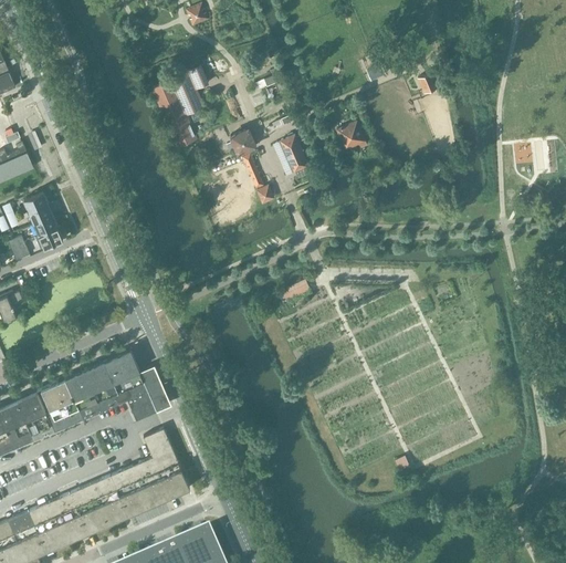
[(186,12),(188,18),(190,17),(192,21),(190,22),(192,28),(209,21),(206,14),(203,16),(202,12),(205,11),(201,6),(186,12)]
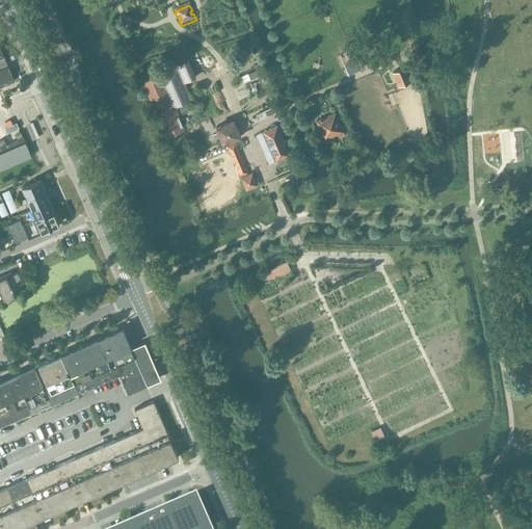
[(0,88),(14,82),(15,84),(15,83),(4,58),(0,49),(0,172),(14,165),(15,166),(15,165),(30,158),(31,159),(21,134),(15,137),(18,142),(6,148),(4,141),(0,142),(0,149),(1,150),(0,150),(0,88)]
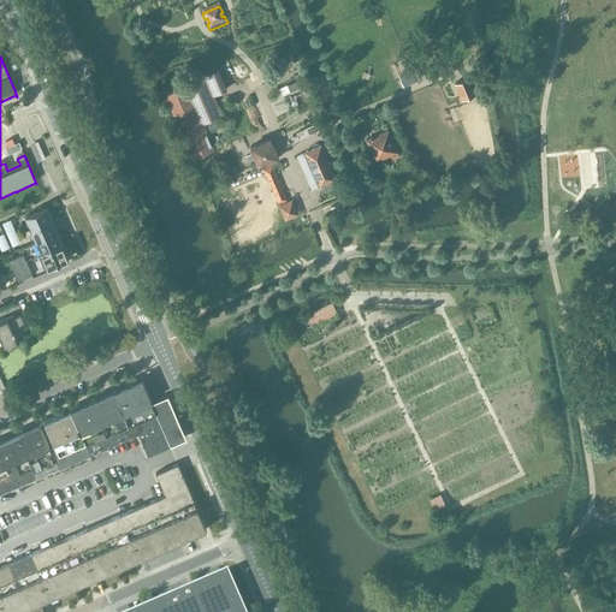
[(419,83),(415,73),(400,79),(404,89),(419,83)]
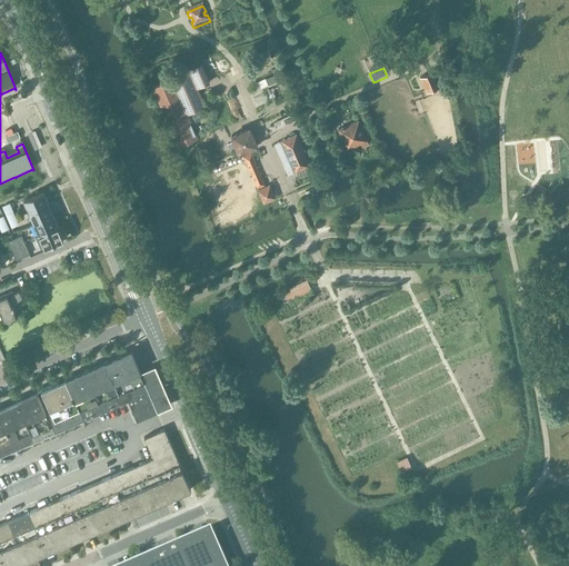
[(188,72),(152,88),(179,149),(197,141),(193,133),(179,99),(197,91),(188,72)]
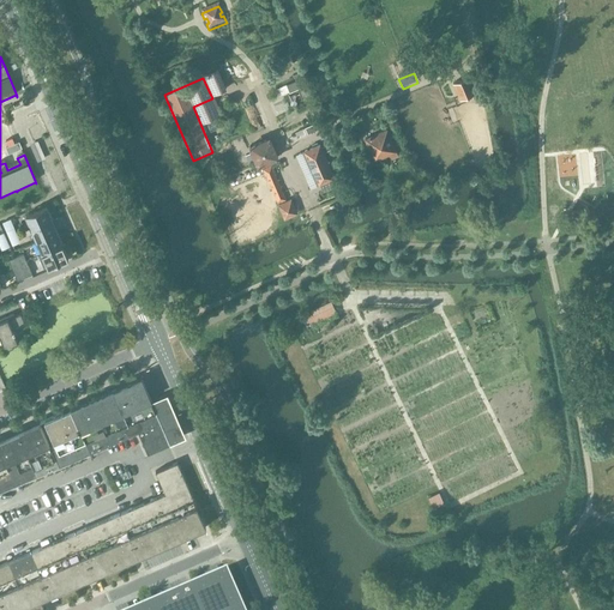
[(476,96),(469,80),(453,86),(461,103),(476,96)]
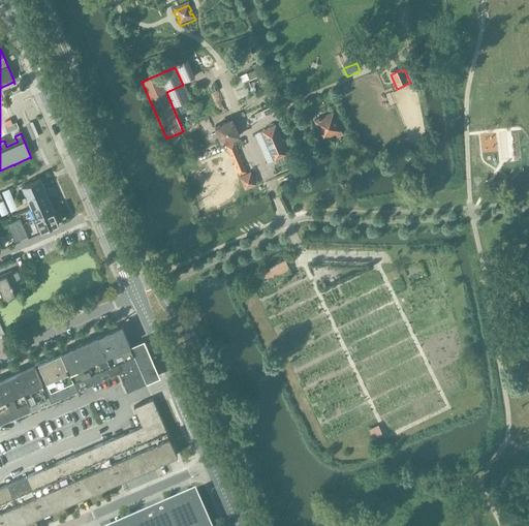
[(256,72),(247,76),(249,83),(259,79),(256,72)]
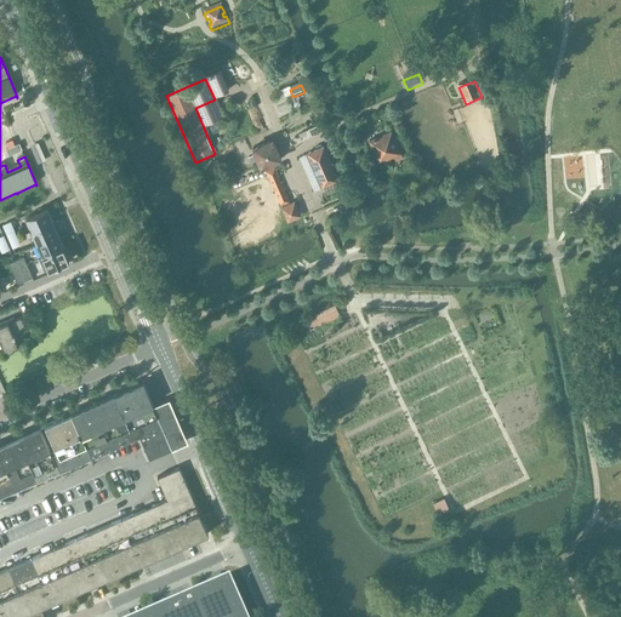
[(319,129),(308,133),(311,138),(322,135),(319,129)]
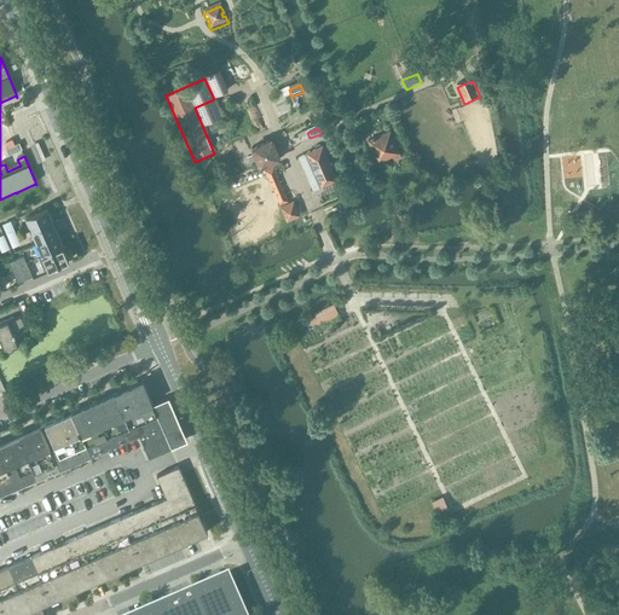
[(368,144),(377,166),(392,160),(393,164),(401,161),(389,134),(368,144)]
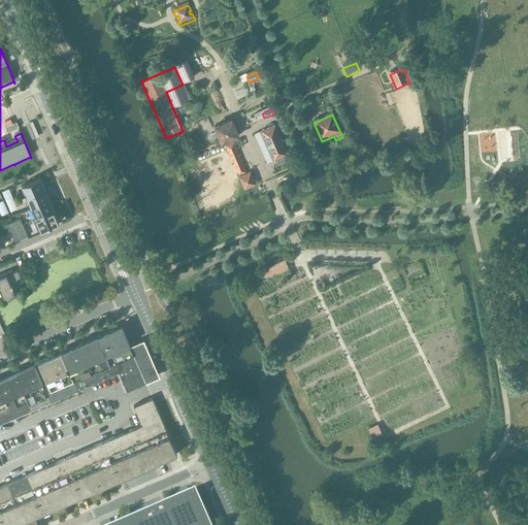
[(213,142),(220,140),(222,145),(224,144),(238,138),(231,122),(215,129),(217,133),(211,136),(213,142)]
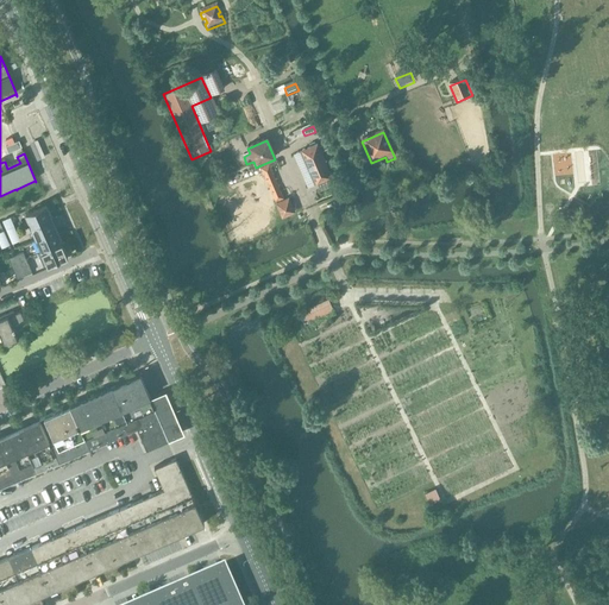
[(31,144),(39,162),(46,158),(39,142),(31,144)]
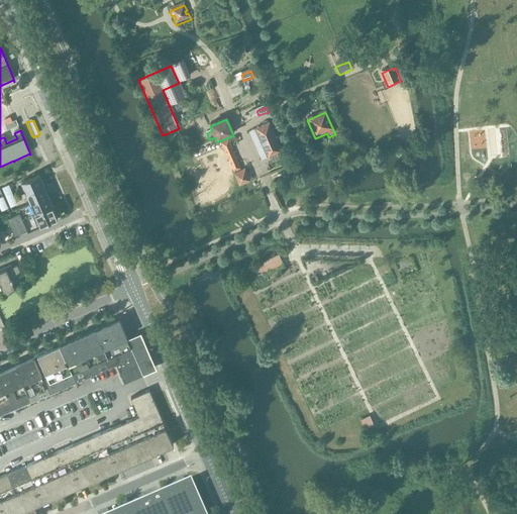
[(18,127),(16,122),(5,127),(7,132),(18,127)]
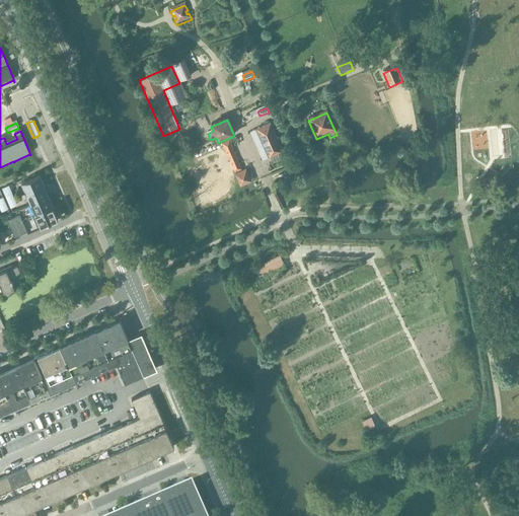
[(270,159),(274,157),(276,163),(286,159),(283,153),(282,153),(273,132),(279,130),(277,125),(271,128),(270,125),(256,131),(270,159)]
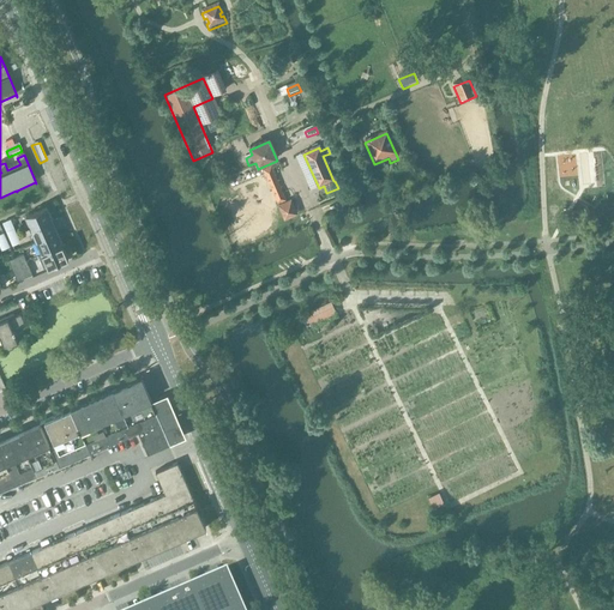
[(264,175),(277,206),(286,204),(271,169),(263,173),(264,175)]
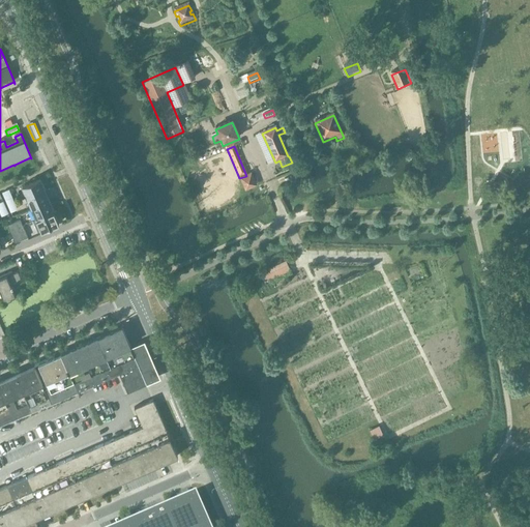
[(243,187),(245,192),(256,187),(251,176),(240,180),(243,187)]
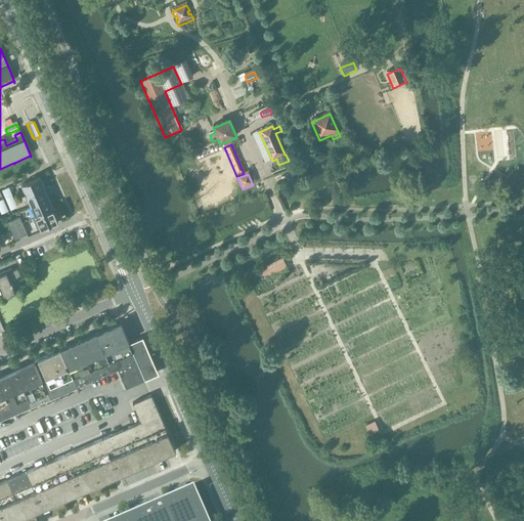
[(22,187),(27,198),(45,190),(40,179),(22,187)]
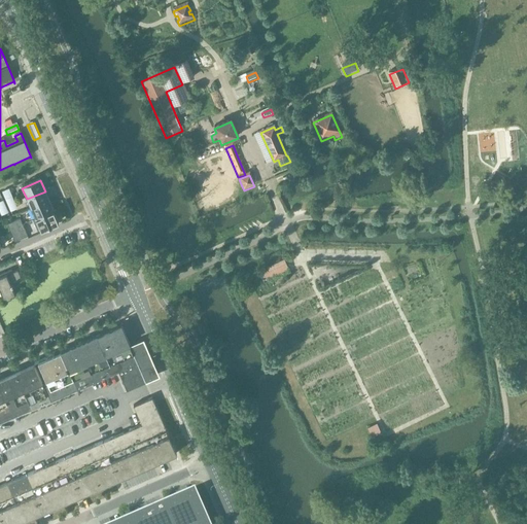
[(27,199),(32,210),(49,202),(45,191),(27,199)]
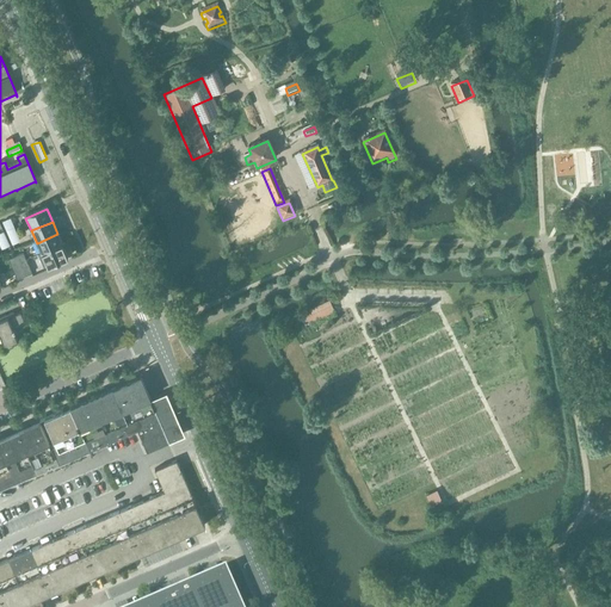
[(7,234),(10,240),(17,237),(14,230),(7,234)]
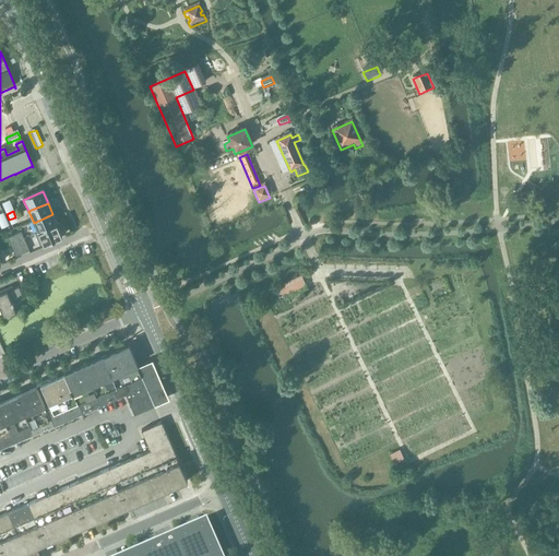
[(34,223),(38,234),(58,226),(52,214),(34,223)]
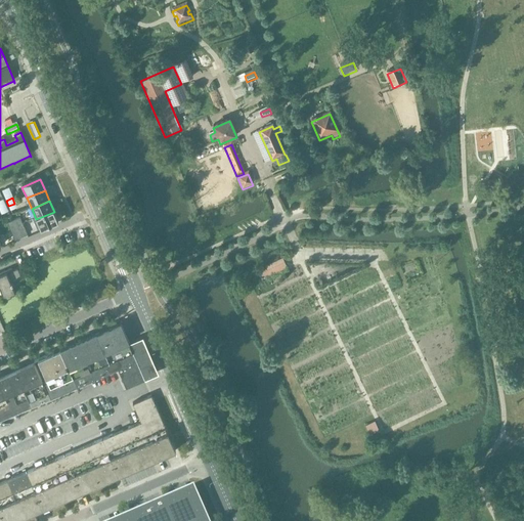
[(14,204),(8,206),(11,212),(17,209),(14,204)]
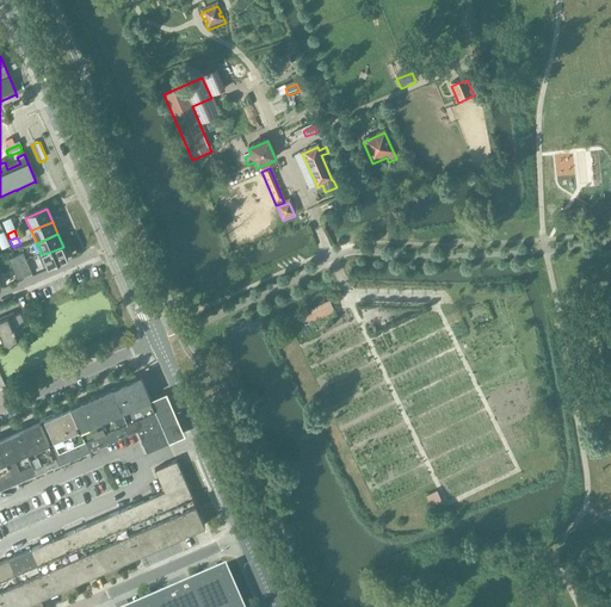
[(63,247),(42,255),(43,256),(48,268),(57,265),(59,267),(65,265),(63,261),(68,260),(63,248),(63,247)]
